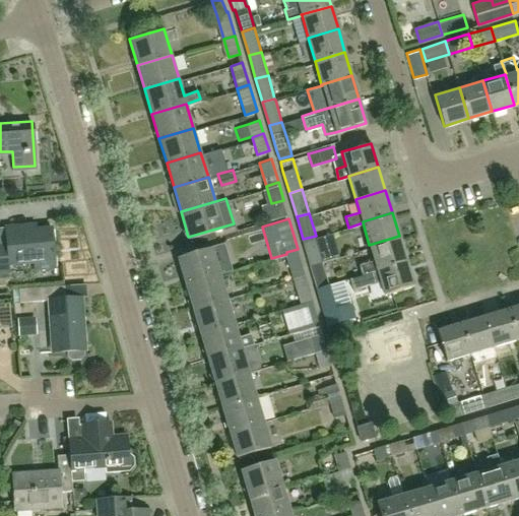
[(55,267),(51,227),(24,229),(24,223),(4,226),(5,241),(0,241),(0,269),(9,269),(8,264),(33,263),(33,269),(55,267)]
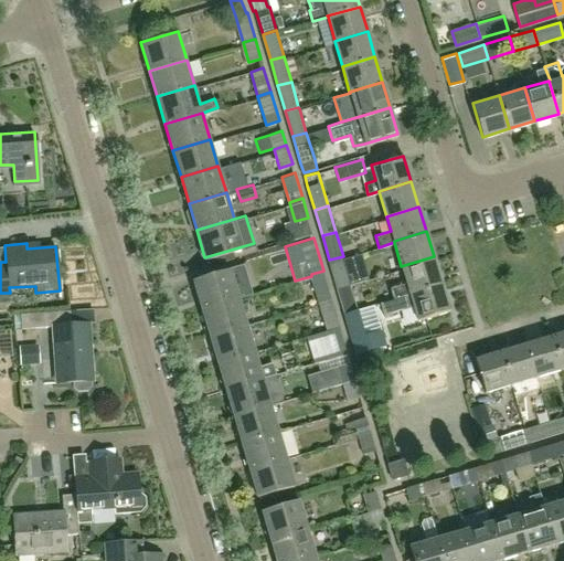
[(351,281),(343,256),(329,260),(337,285),(351,281)]
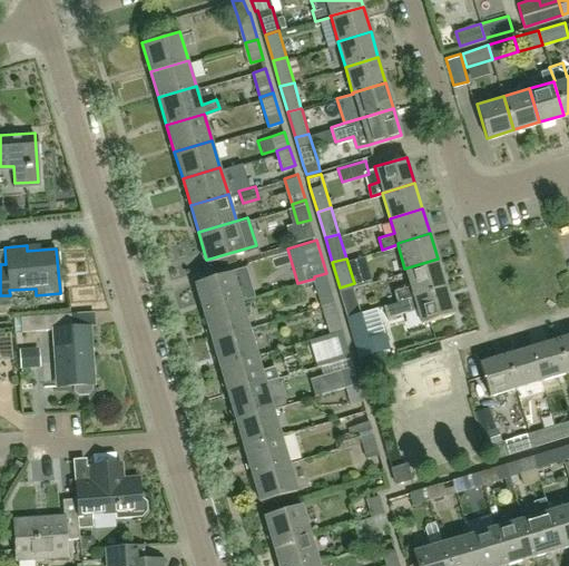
[(438,259),(404,269),(409,283),(392,288),(395,300),(445,284),(438,259)]
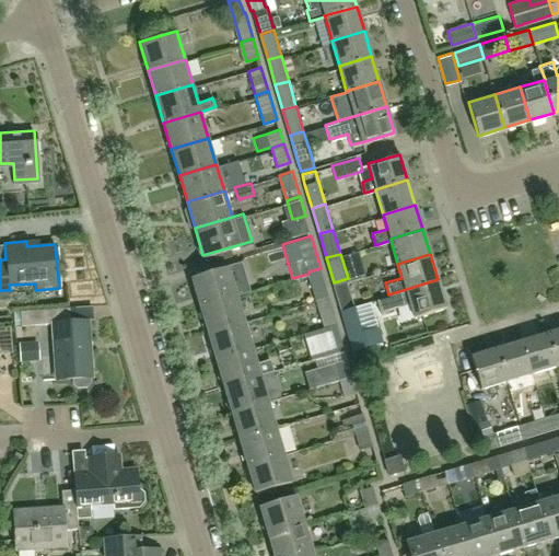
[(248,289),(240,262),(190,277),(199,304),(235,293),(248,289)]
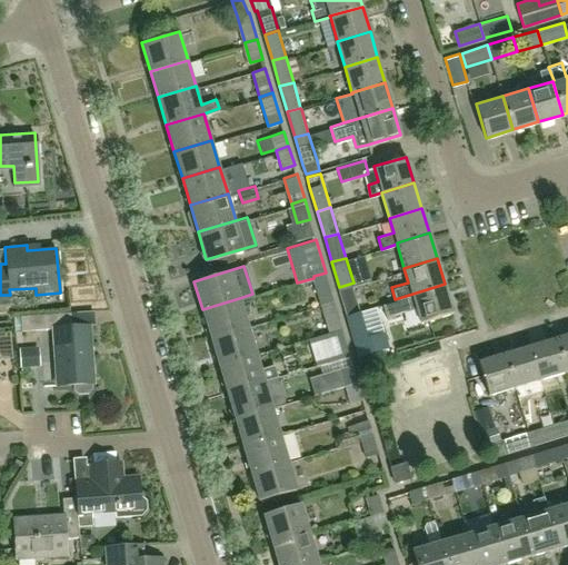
[(334,298),(326,273),(314,276),(321,303),(334,298)]
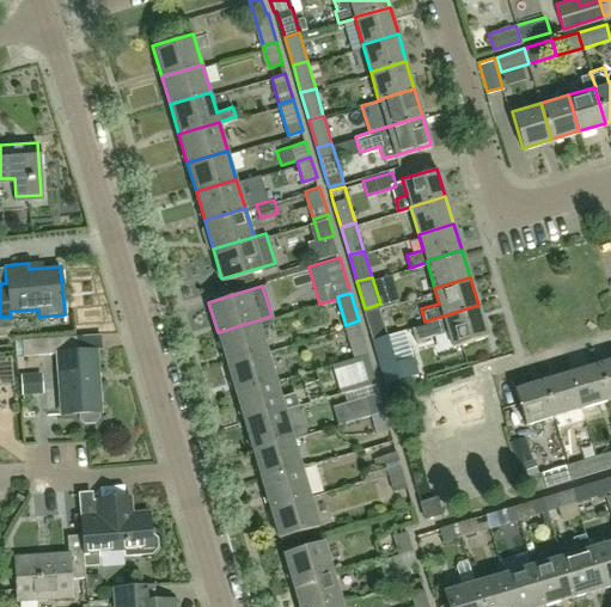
[(389,331),(380,304),(365,308),(373,336),(389,331)]
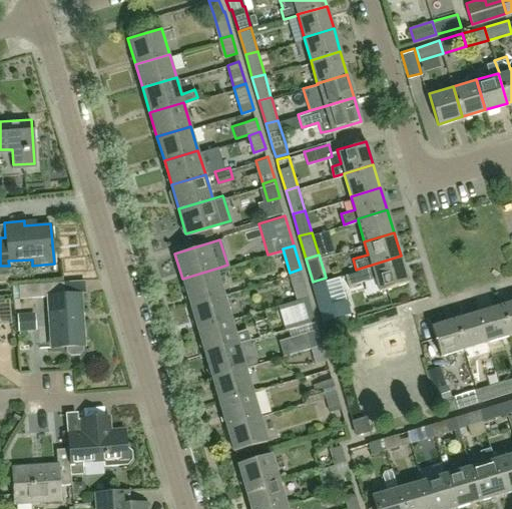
[(401,256),(356,270),(345,273),(348,283),(374,276),(378,289),(408,280),(401,256)]
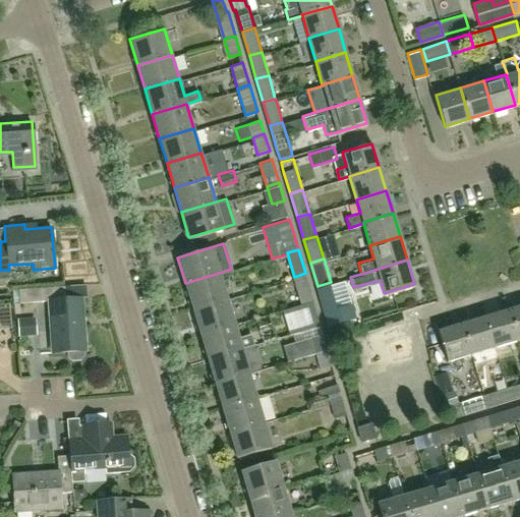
[(219,273),(185,283),(192,307),(226,297),(219,273)]
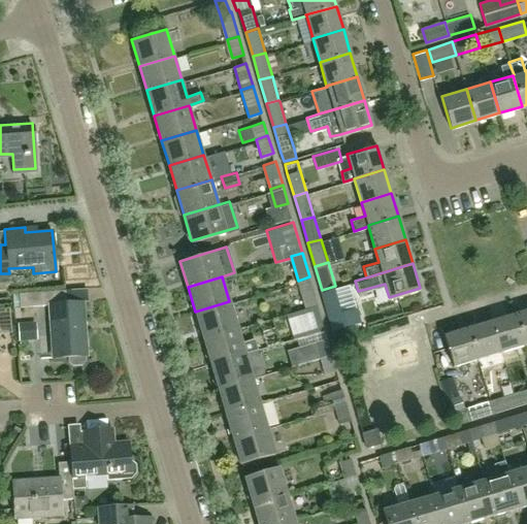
[(318,301),(309,276),(298,281),(305,305),(318,301)]
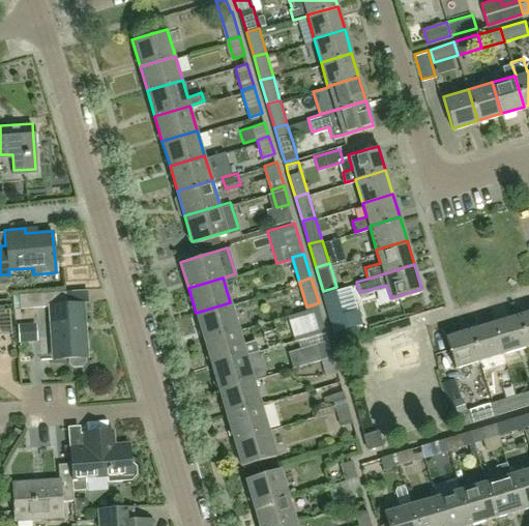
[(336,287),(323,291),(334,330),(363,322),(359,309),(344,313),(336,287)]
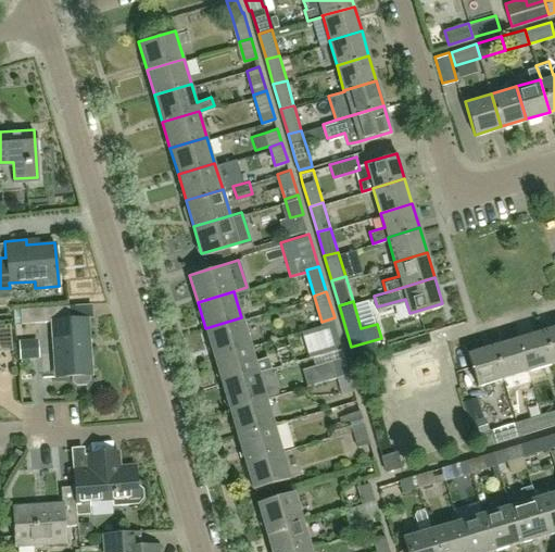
[(68,304),(13,308),(14,323),(51,321),(54,375),(70,374),(71,380),(75,384),(86,384),(89,378),(89,373),(90,373),(86,316),(70,317),(68,304)]
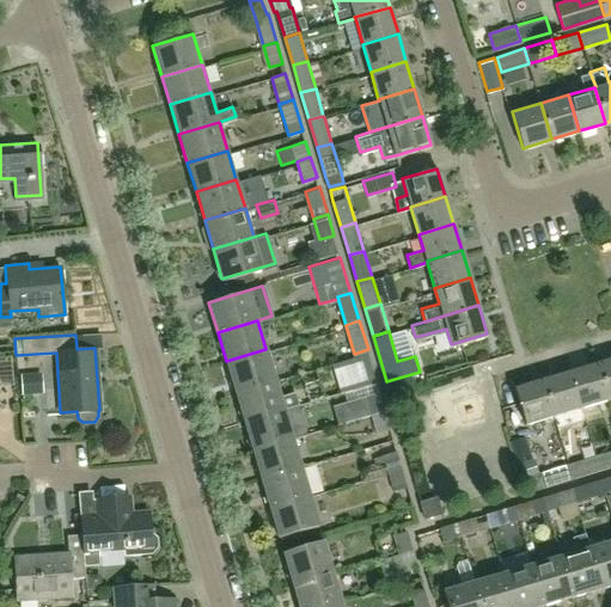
[(275,378),(266,349),(226,361),(234,390),(275,378)]
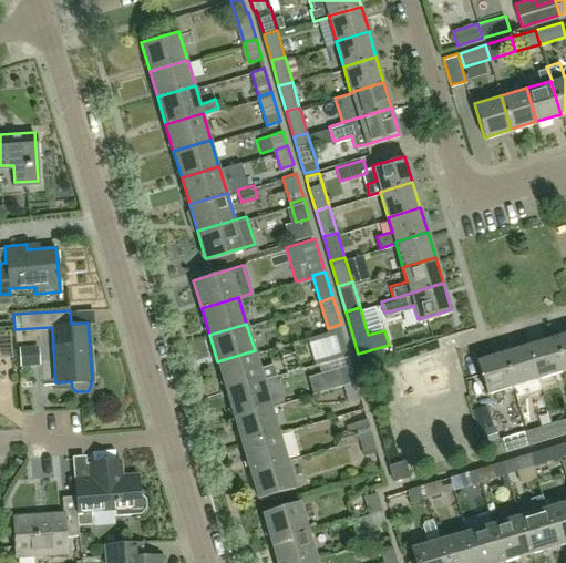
[(341,324),(328,328),(333,347),(347,344),(341,324)]
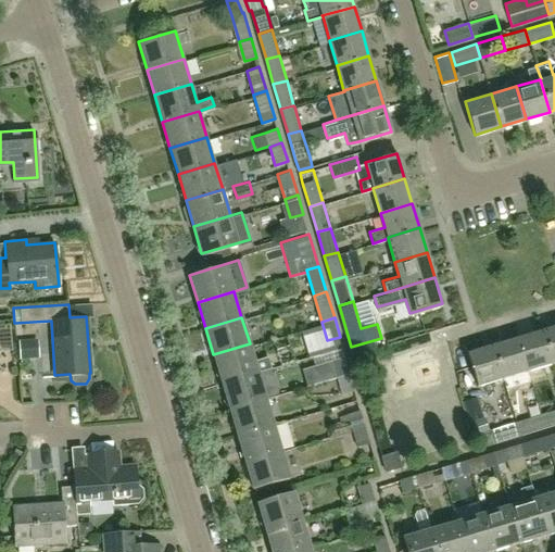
[(554,325),(543,329),(552,361),(554,360),(554,325)]
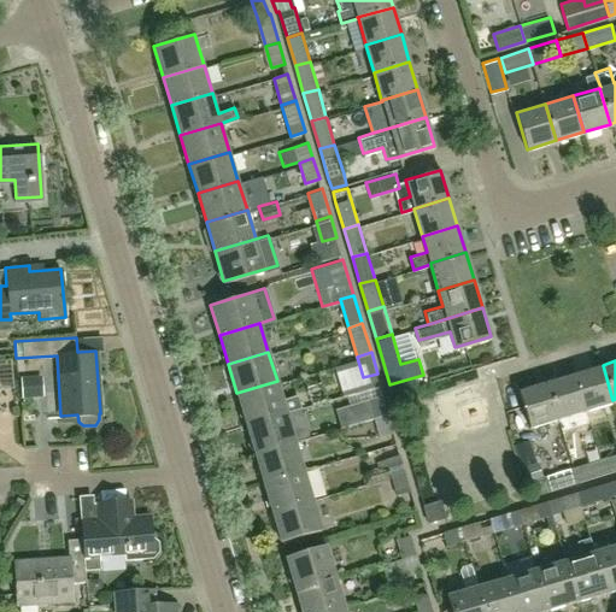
[(612,400),(603,365),(575,374),(586,409),(612,400)]
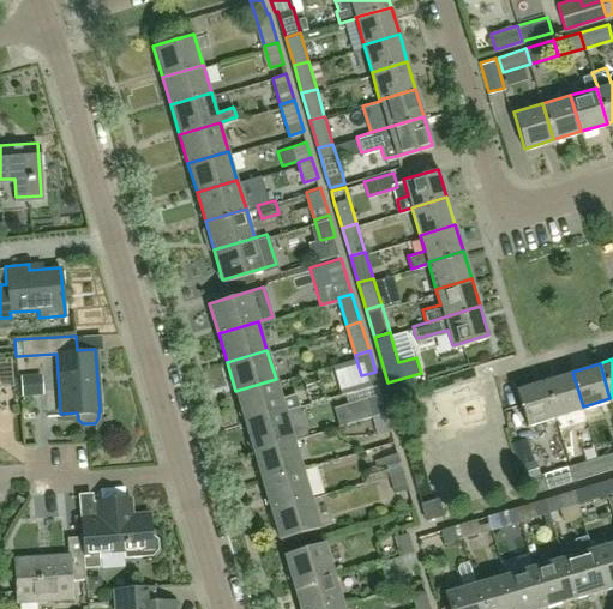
[(583,406),(572,372),(545,380),(556,415),(583,406)]
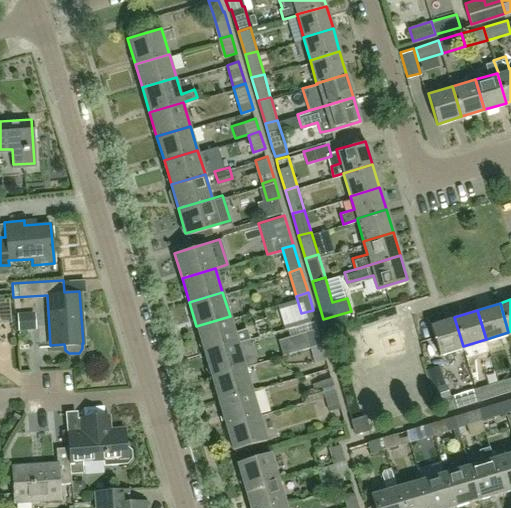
[(230,316),(196,326),(203,350),(237,340),(230,316)]
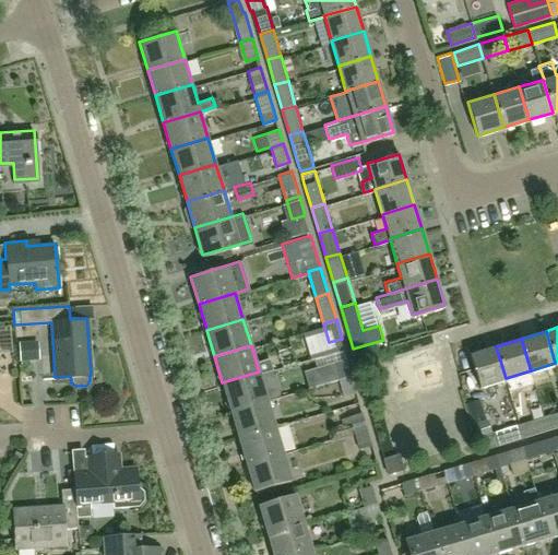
[(506,378),(496,346),(470,354),(479,386),(506,378)]
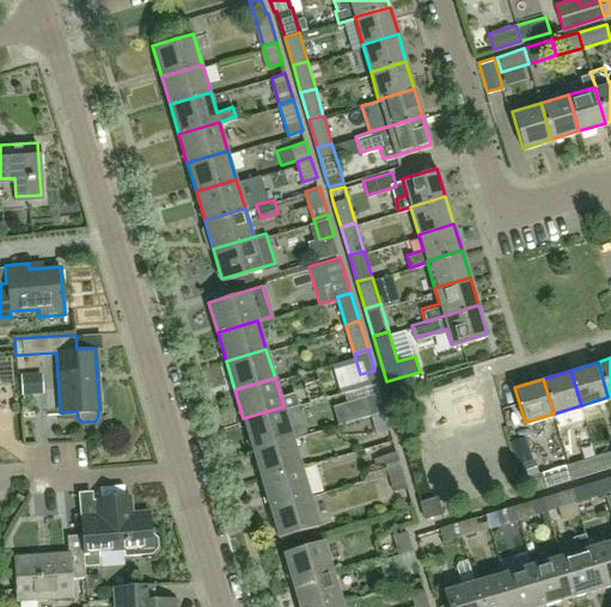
[(364,385),(354,387),(356,398),(364,396),(373,435),(389,429),(382,406),(374,381),(364,385)]
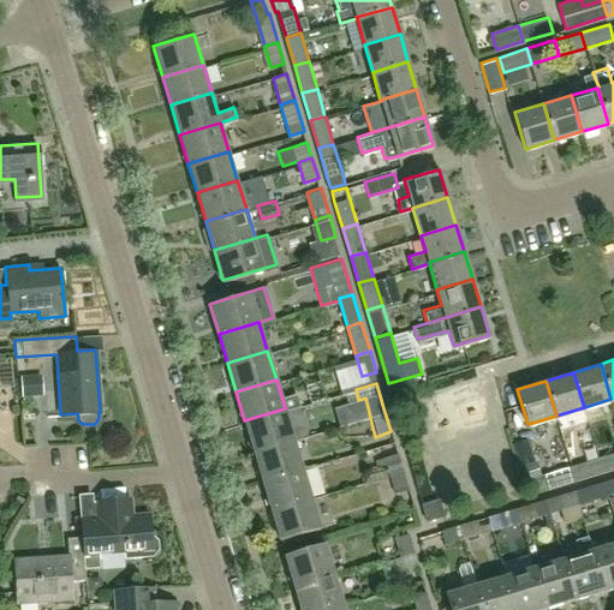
[(293,437),(285,408),(244,420),(254,449),(293,437)]
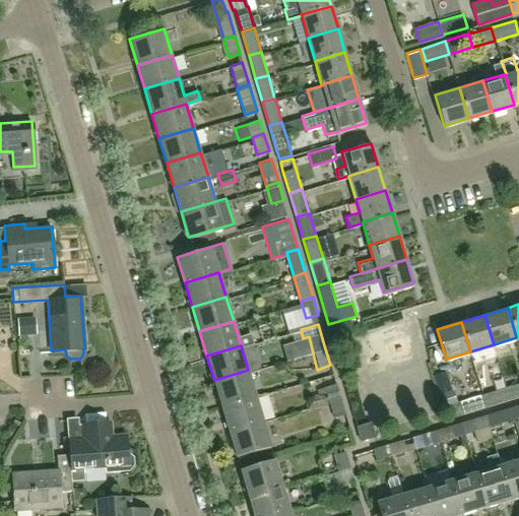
[(255,394),(248,370),(214,380),(221,404),(255,394)]
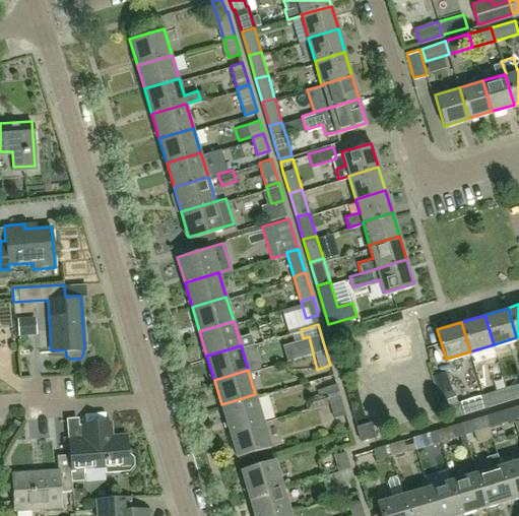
[(337,381),(326,385),(315,388),(317,393),(327,391),(334,416),(346,412),(337,381)]
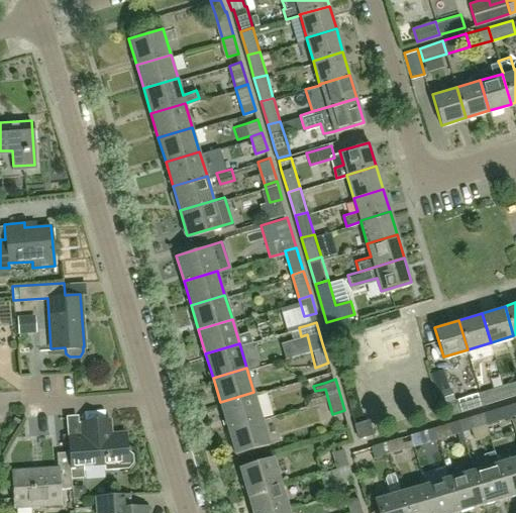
[(515,393),(515,379),(503,384),(507,396),(515,393)]
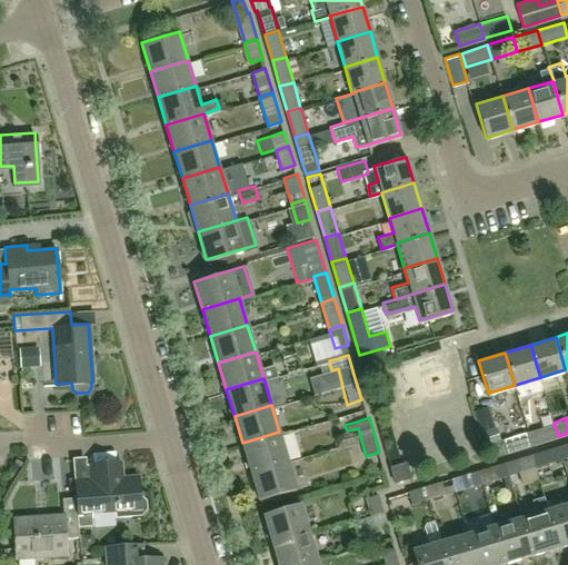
[(558,436),(554,423),(528,430),(532,444),(558,436)]
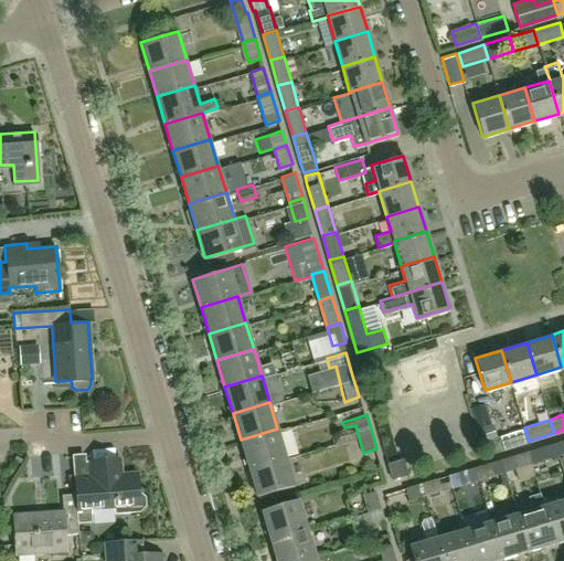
[(529,441),(524,427),(501,434),(504,448),(529,441)]
